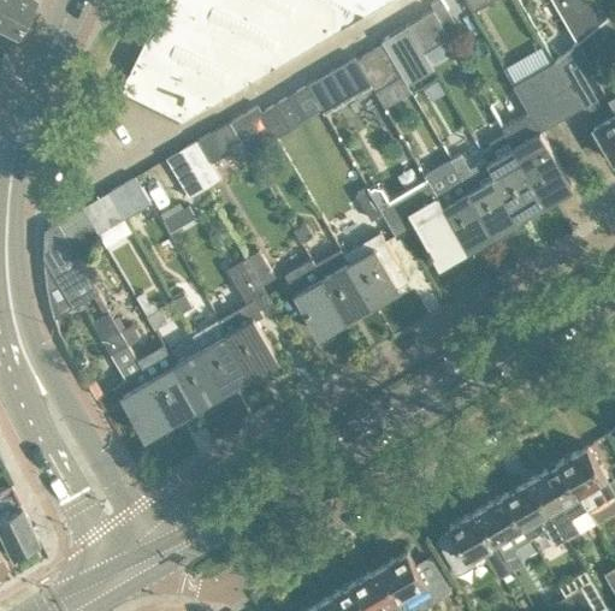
[(0,53),(5,55),(31,0),(0,0),(0,53)]
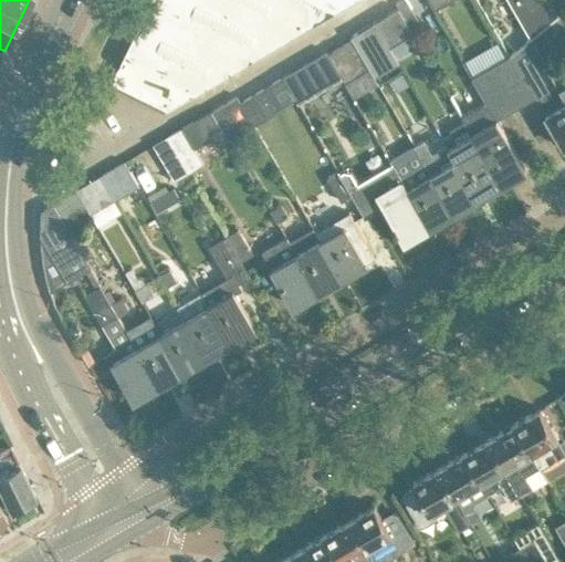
[(167,114),(336,14),(306,0),(153,0),(115,76),(111,85),(167,114)]
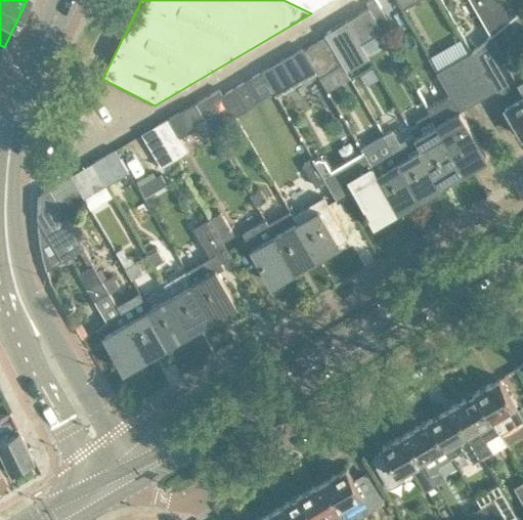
[(284,0),(311,13),(333,0),(284,0)]
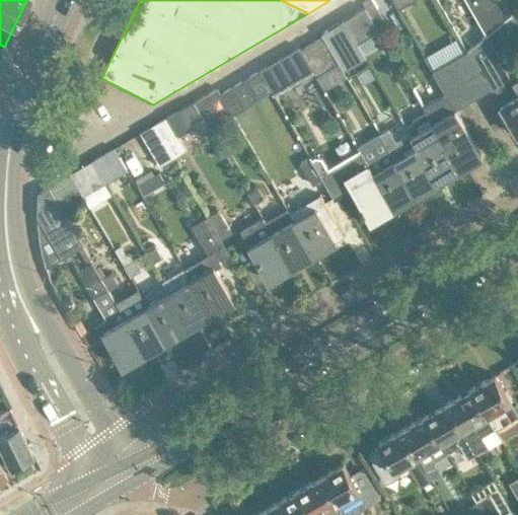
[(390,0),(397,12),(419,0),(390,0)]
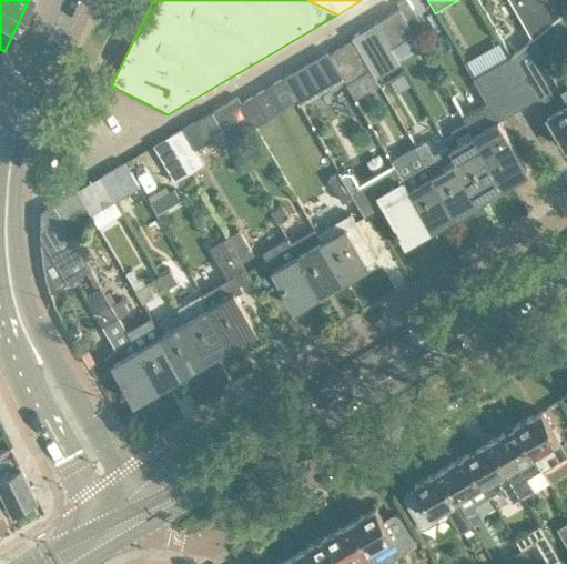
[(507,0),(530,42),(560,18),(546,0),(507,0)]
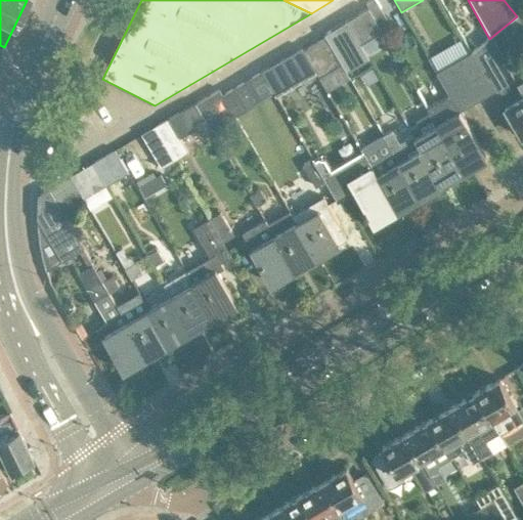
[(379,29),(368,10),(345,25),(359,48),(383,36),(379,29)]
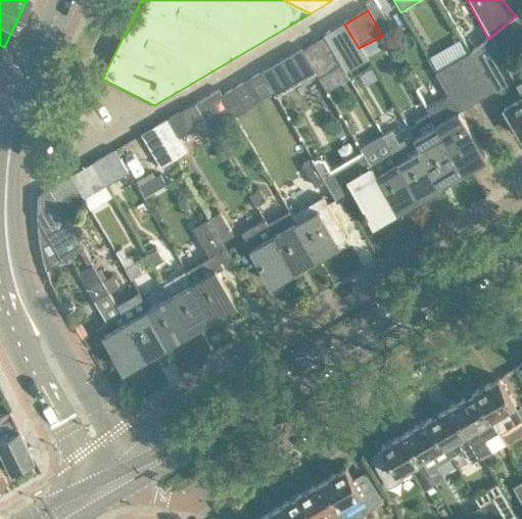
[(521,11),(516,16),(488,39),(489,40),(499,55),(520,43),(521,41),(521,11)]
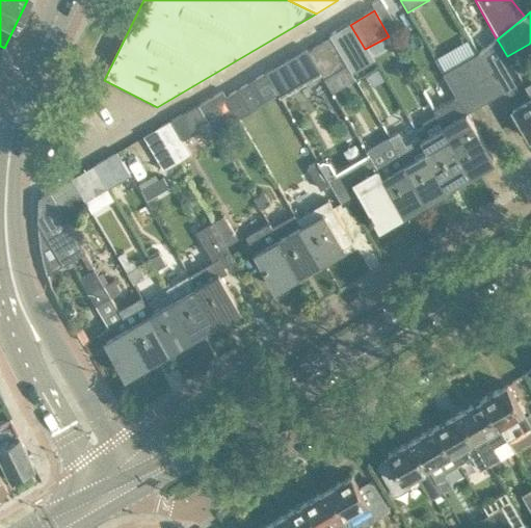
[(329,37),(330,41),(343,61),(365,49),(350,25),(329,37)]
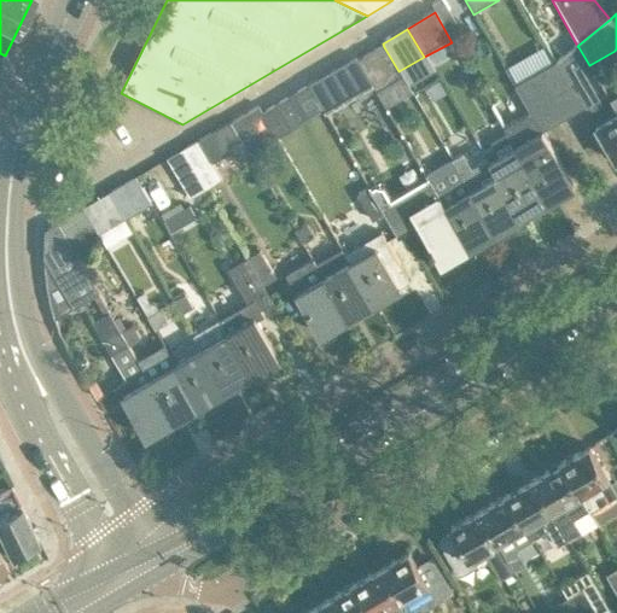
[(403,80),(399,71),(384,47),(358,63),(373,91),(377,95),(403,80)]
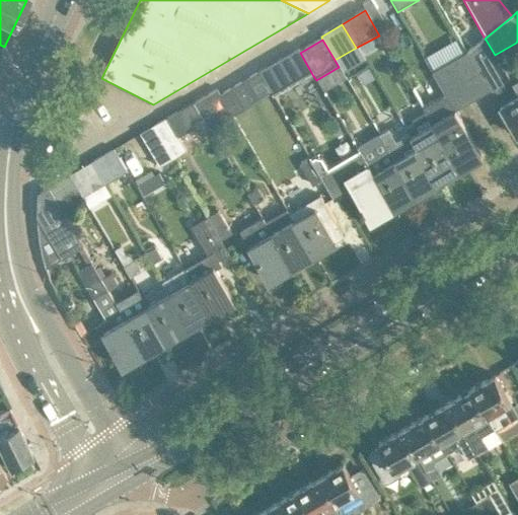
[(486,40),(468,55),(491,92),(517,138),(517,137),(517,94),(505,72),(495,55),(486,40)]
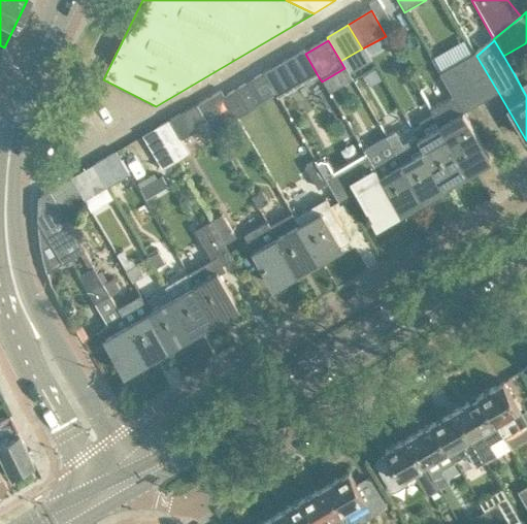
[(303,51),(263,74),(275,97),(278,101),(319,77),(305,54),(303,51)]
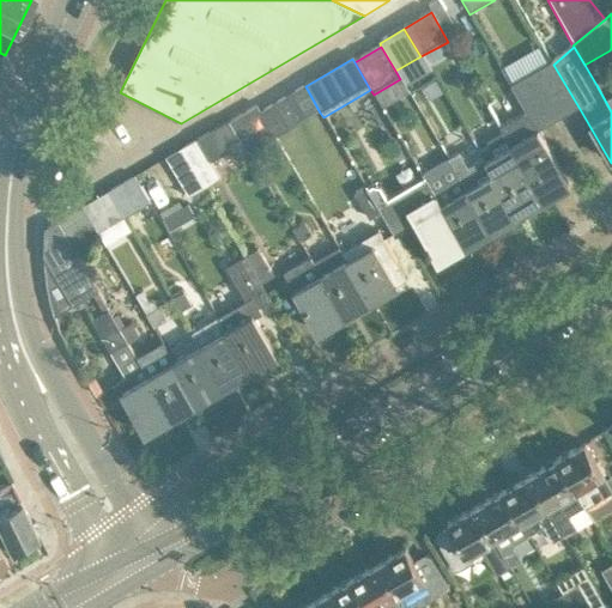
[(511,90),(514,93),(538,133),(580,109),(553,65),(511,90)]
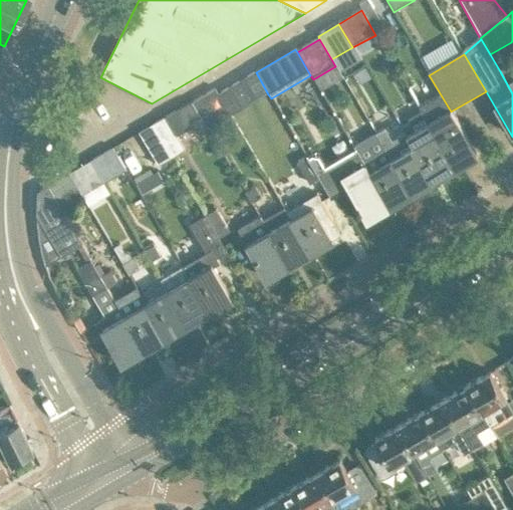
[(512,63),(500,71),(512,93),(512,63)]
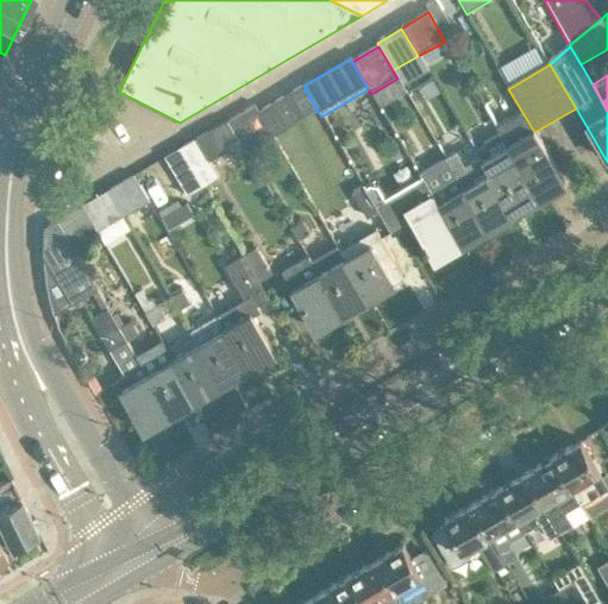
[(271,139),(318,112),(304,86),(258,113),(255,107),(254,108),(271,140),(273,140),(271,139)]
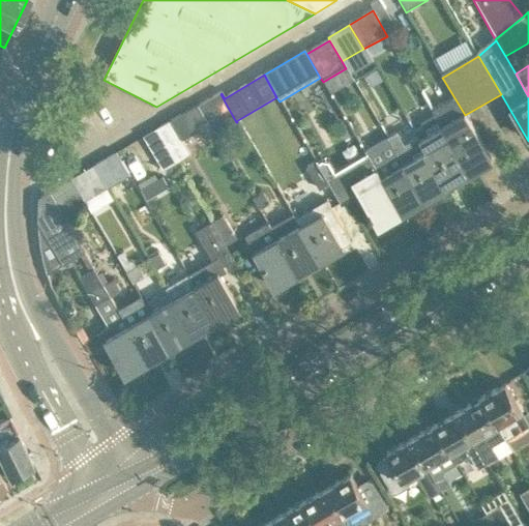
[(420,94),(433,118),(446,141),(468,176),(492,163),(465,115),(444,81),(420,94)]
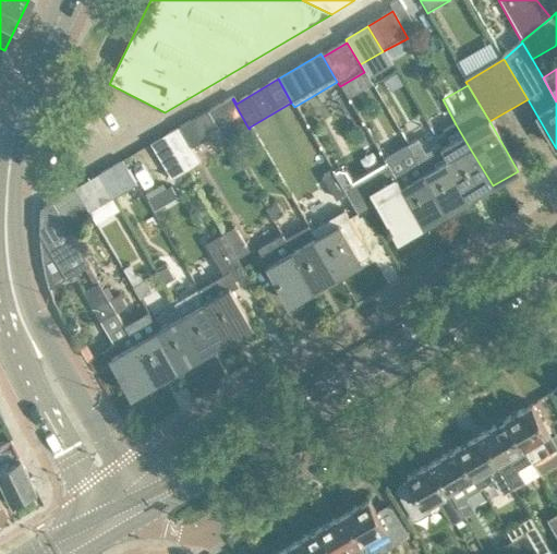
[(232,99),(208,113),(226,143),(249,129),(232,99)]
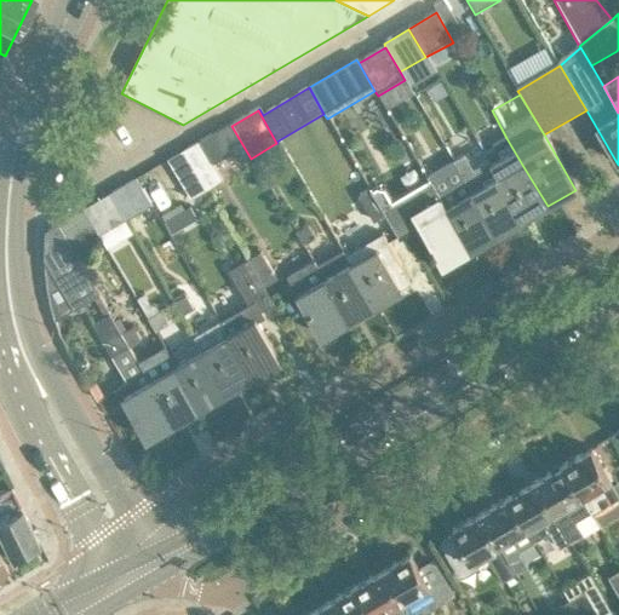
[(548,206),(522,165),(506,138),(491,148),(493,151),(483,157),(521,222),(548,206)]
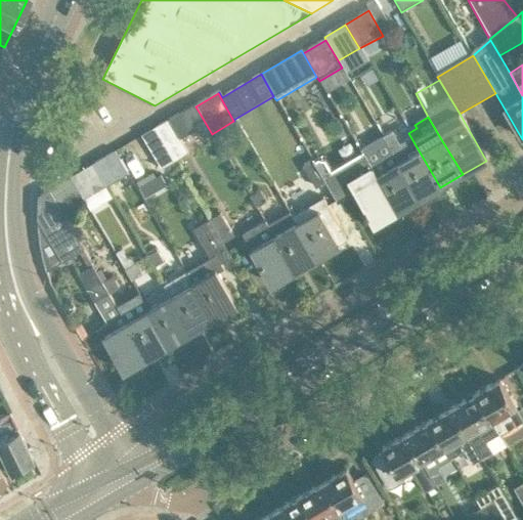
[(168,121),(155,129),(174,163),(187,156),(168,121)]
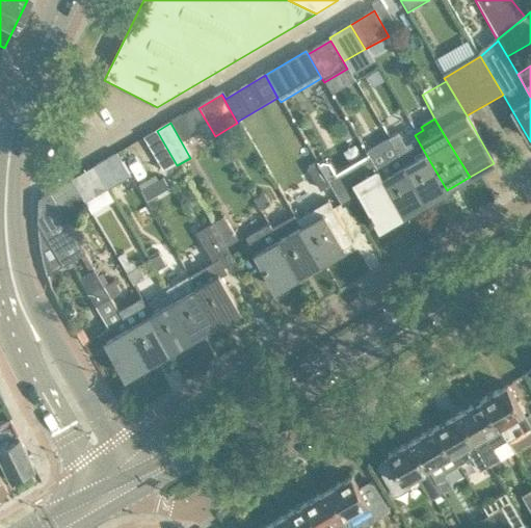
[(162,173),(177,165),(157,131),(143,139),(162,173)]
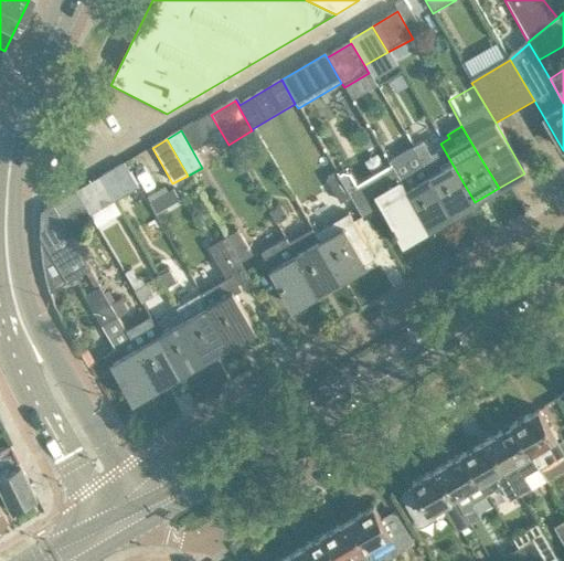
[(424,144),(413,150),(450,217),(475,202),(444,150),(432,157),(424,144)]
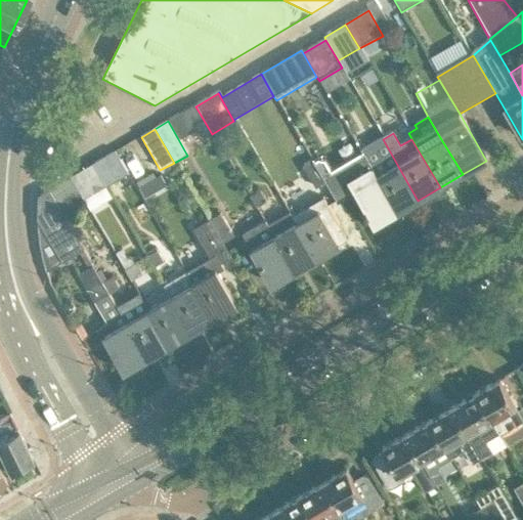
[(360,152),(361,153),(396,213),(418,201),(383,139),(360,152)]
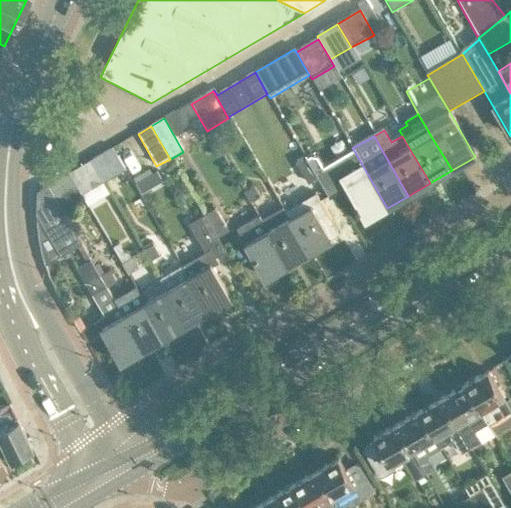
[(90,162),(103,185),(125,172),(111,149),(90,162)]
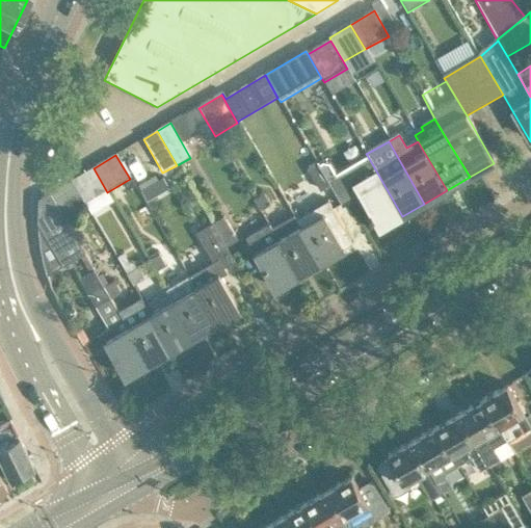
[(325,180),(329,187),(341,206),(360,195),(371,214),(368,216),(372,221),(374,220),(379,230),(402,216),(367,155),(334,175),(325,180)]
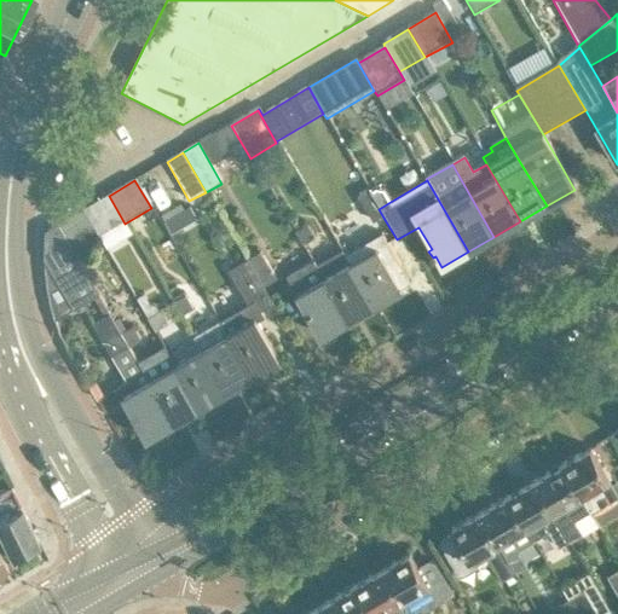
[(356,197),(371,225),(383,218),(379,209),(368,191),(356,197)]
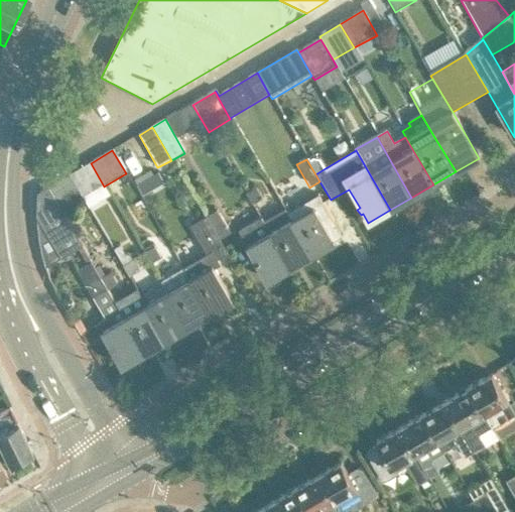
[(91,163),(69,175),(82,199),(104,186),(91,163)]
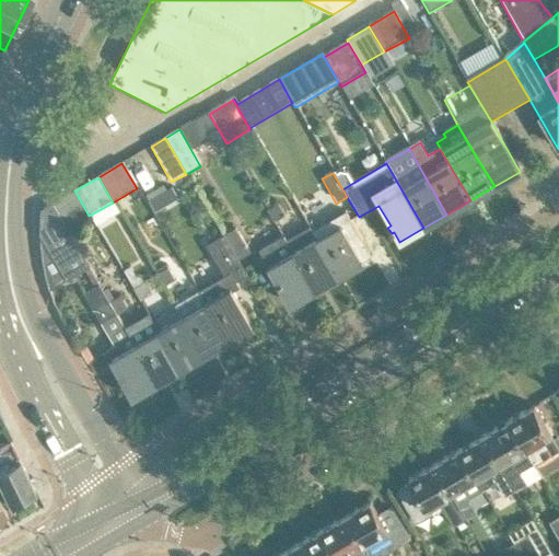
[(74,190),(50,205),(66,229),(89,216),(74,190)]
